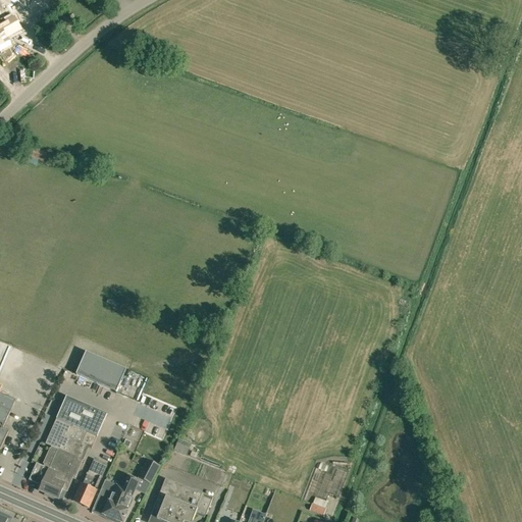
[(7,7),(11,14),(25,5),(21,0),(10,0),(13,4),(7,7)]
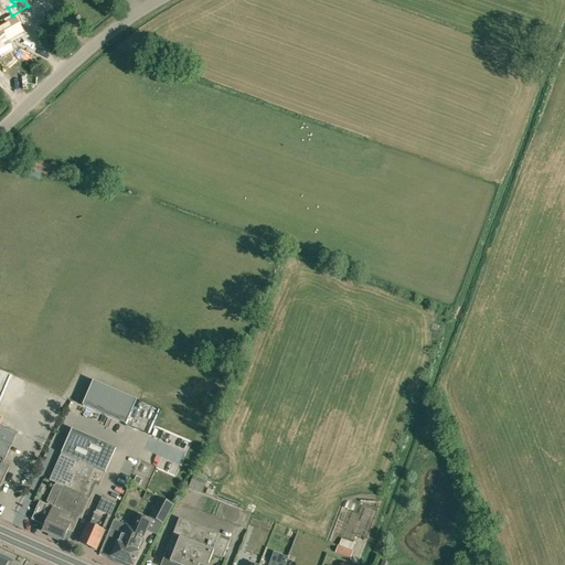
[(0,53),(11,48),(7,41),(22,32),(14,18),(1,24),(3,28),(0,29),(0,53)]
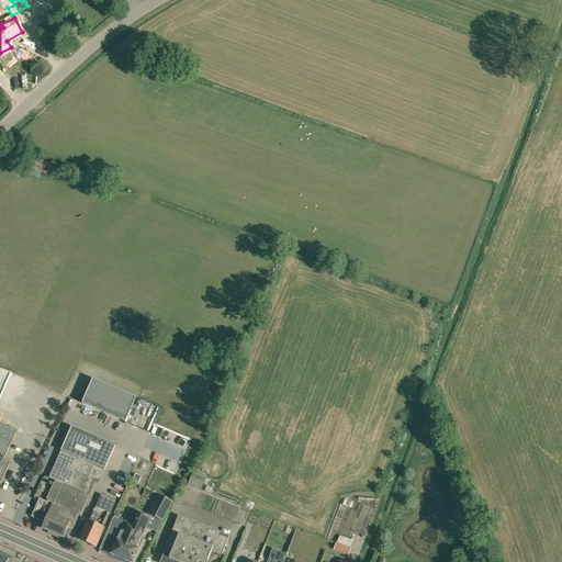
[(53,175),(54,168),(36,163),(34,169),(53,175)]
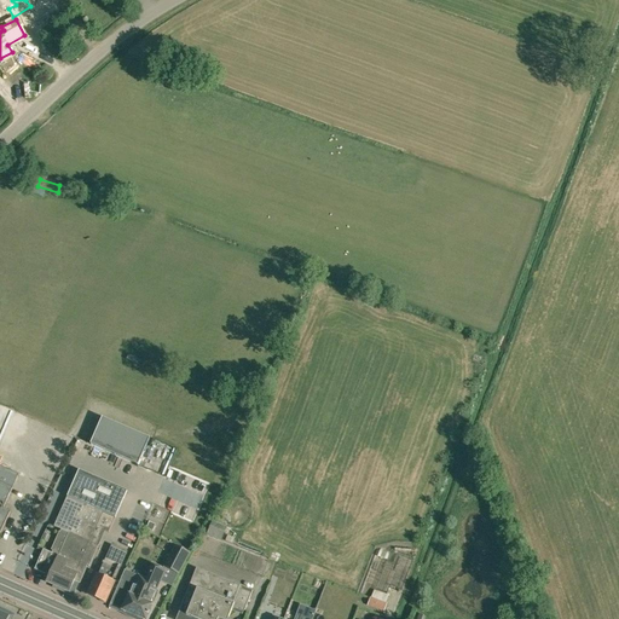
[(150,440),(102,420),(91,446),(138,467),(150,440)]
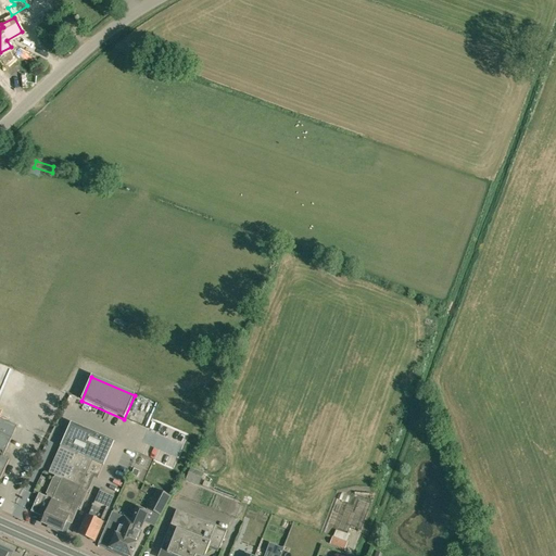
[(114,441),(72,422),(49,472),(55,476),(54,478),(53,478),(47,493),(48,494),(47,496),(39,493),(32,512),(41,516),(40,518),(43,520),(42,523),(63,532),(63,530),(65,531),(68,522),(72,523),(78,507),(80,508),(89,490),(92,492),(98,478),(114,441)]
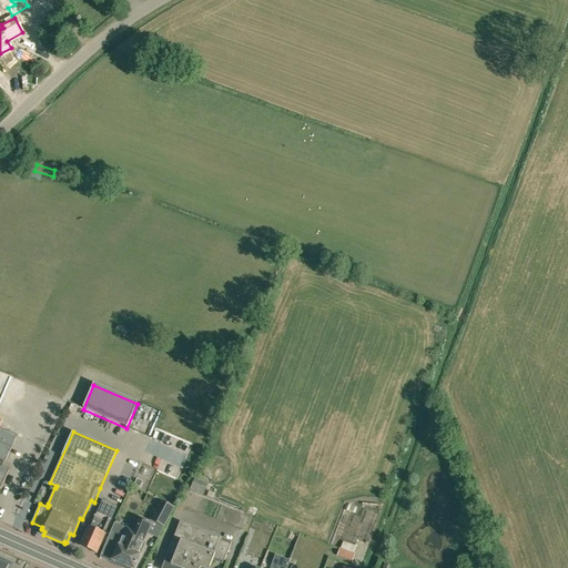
[(143,434),(140,440),(151,446),(154,439),(143,434)]
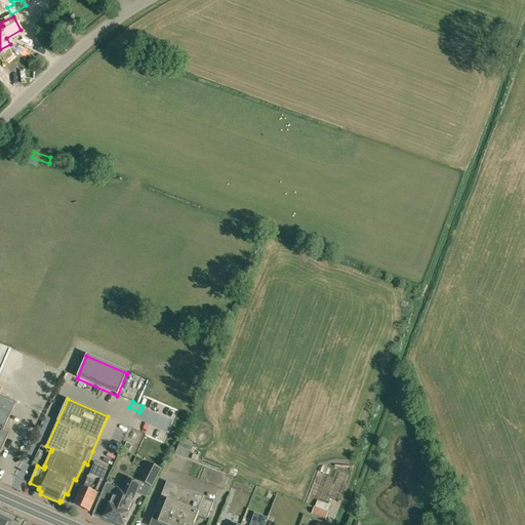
[(0,452),(9,434),(3,431),(10,413),(0,408),(0,452)]
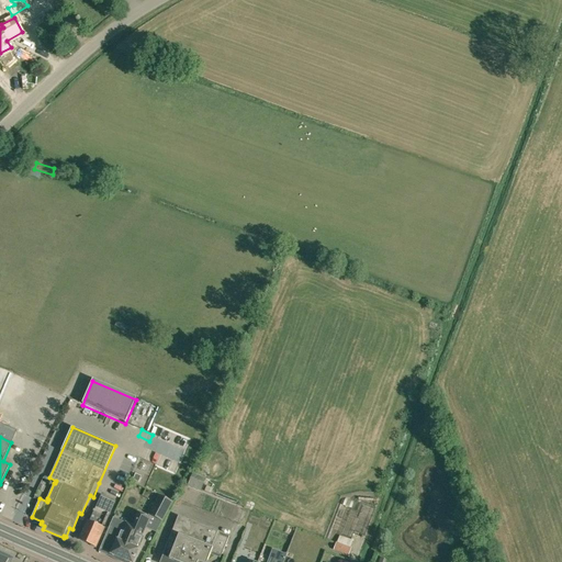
[(206,479),(193,473),(188,486),(201,491),(206,479)]
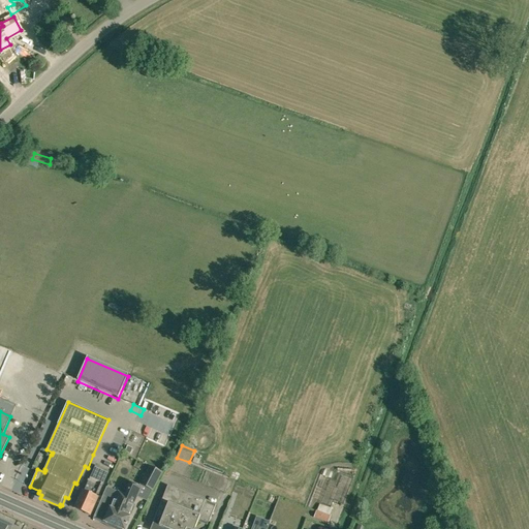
[(97,497),(109,472),(95,466),(89,478),(84,491),(82,490),(76,501),(78,502),(74,508),(90,515),(97,497)]
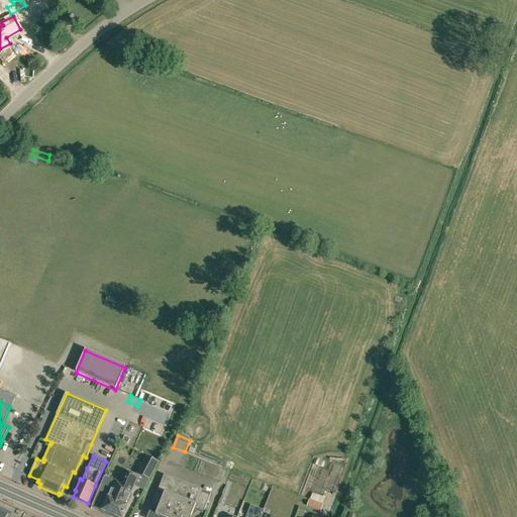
[(146,456),(137,474),(149,480),(159,462),(146,456)]
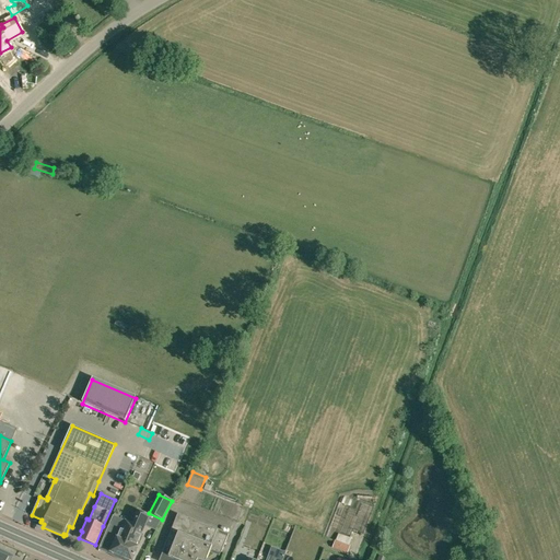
[(136,547),(150,516),(139,512),(133,524),(113,515),(100,547),(129,559),(131,559),(138,548),(136,547)]
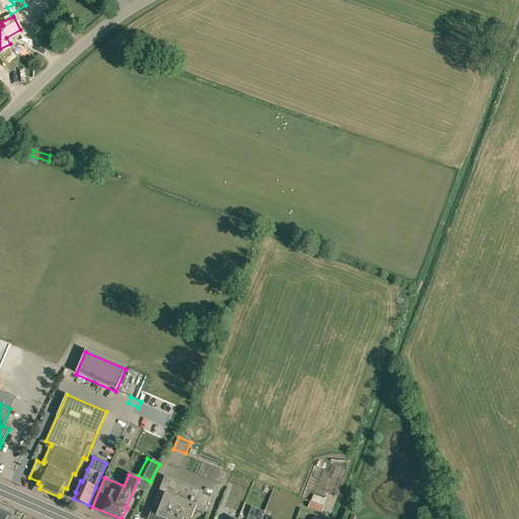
[(165,476),(152,508),(154,509),(150,518),(151,518),(191,518),(197,507),(201,509),(201,508),(206,510),(212,496),(165,476)]
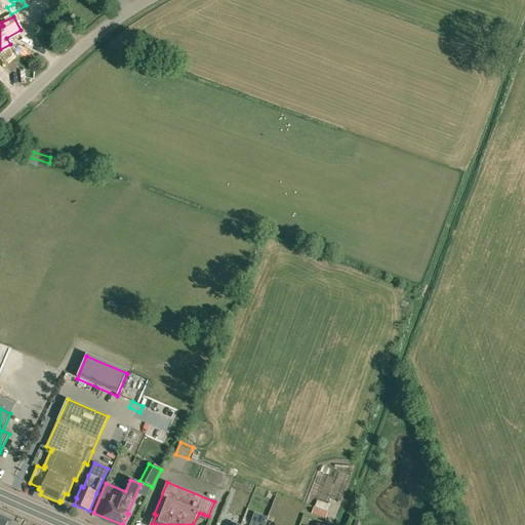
[(328,512),(315,507),(312,515),(326,519),(328,512)]
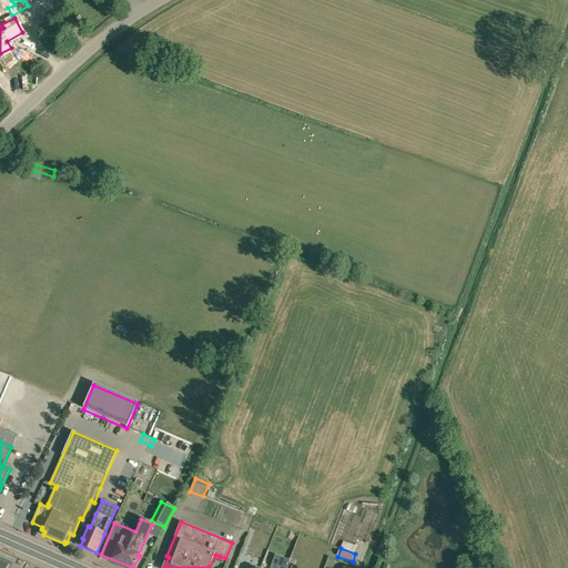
All buildings are outlined.
